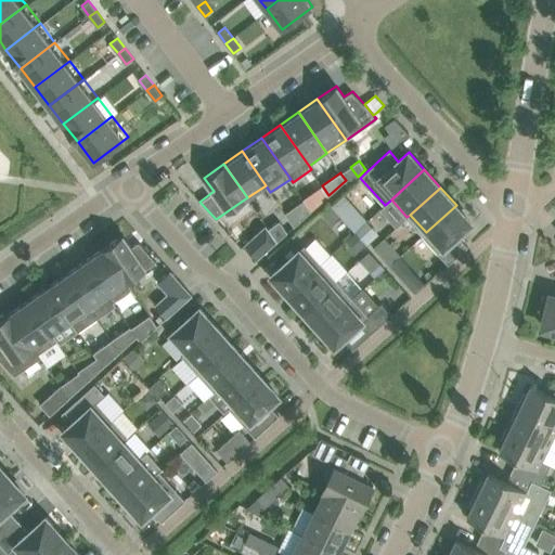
[(285,213),(294,226),(311,210),(304,199),(285,213)]
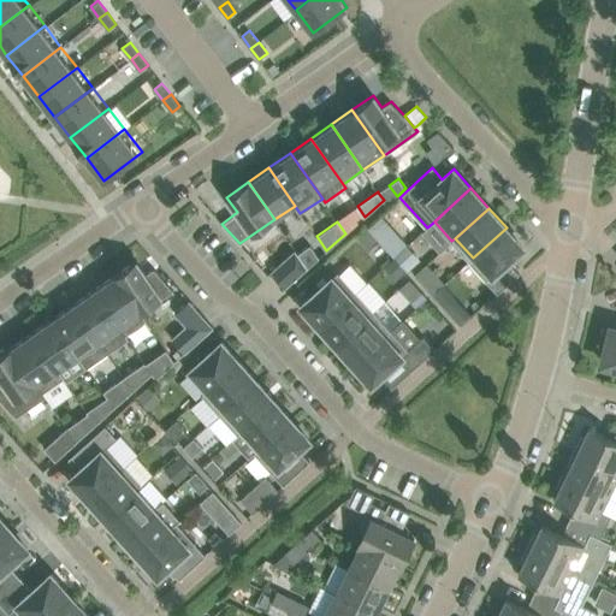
[(367,226),(356,235),(368,249),(379,241),(368,227),(367,226)]
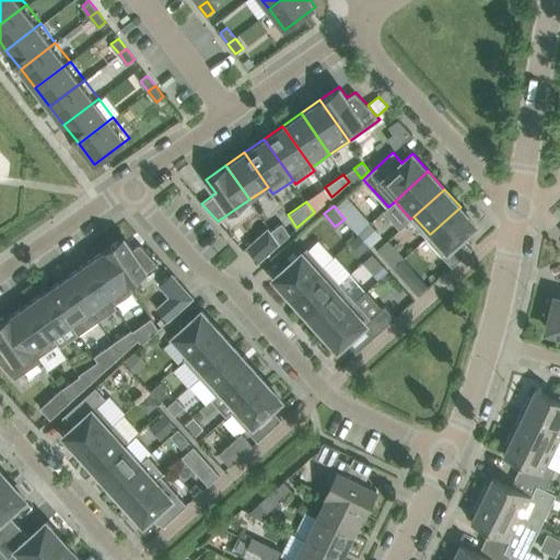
[(430,234),(427,237),(453,266),(473,248),(463,237),(477,224),(461,207),(430,234)]
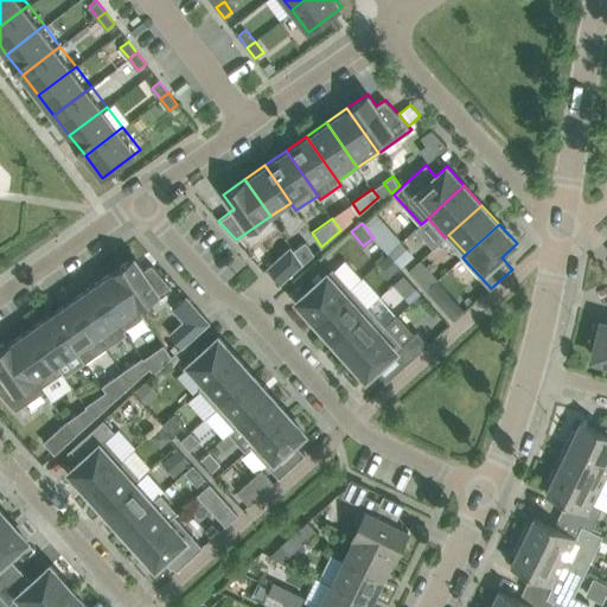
[(375,237),(389,253),(398,244),(398,243),(385,229),(375,237)]
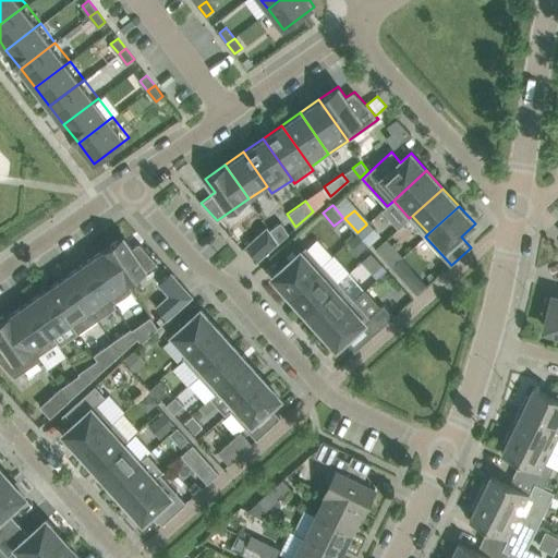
[(368,221),(366,223),(366,225),(358,232),(368,245),(380,234),(368,221)]
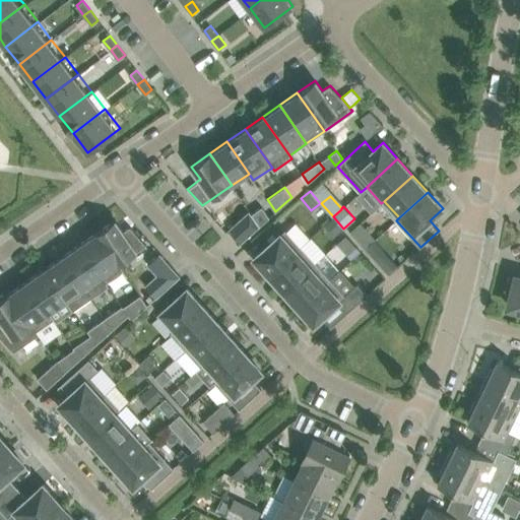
[(263,208),(254,215),(261,228),(271,218),(263,208)]
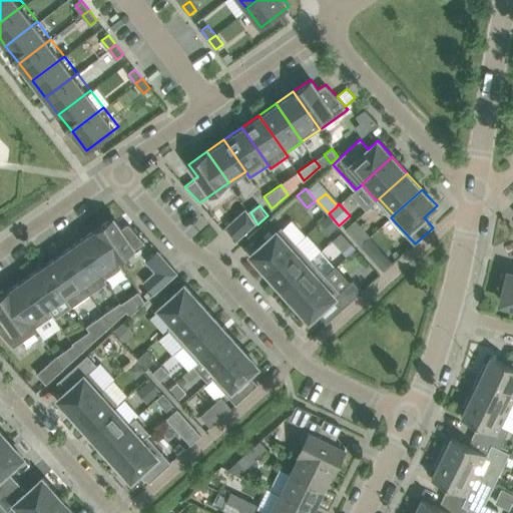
[(219,208),(211,213),(218,221),(225,216),(219,208)]
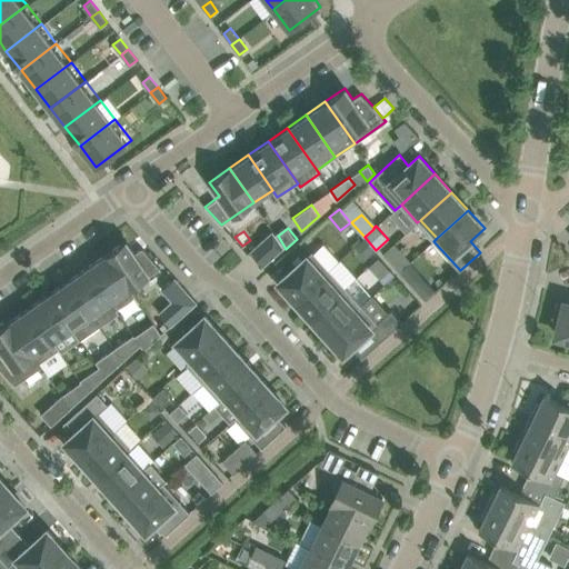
[(275,232),(251,251),(265,267),(286,249),(275,232)]
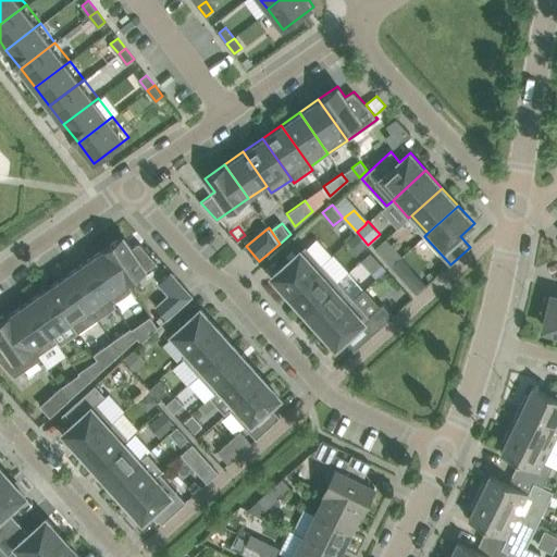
[(357,232),(347,240),(358,254),(367,246),(368,245),(357,232)]
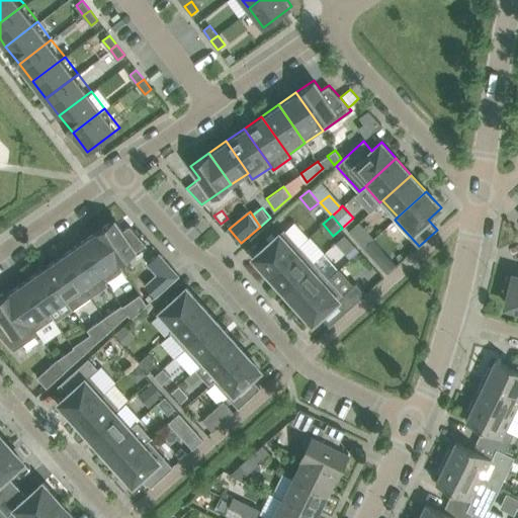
[(97,231),(119,262),(146,244),(130,226),(122,230),(114,219),(97,231)]
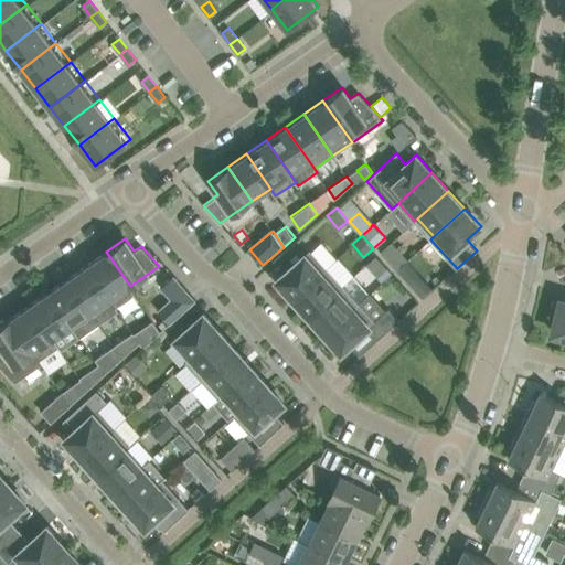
[(392,242),(382,252),(397,269),(406,260),(407,260),(392,242)]
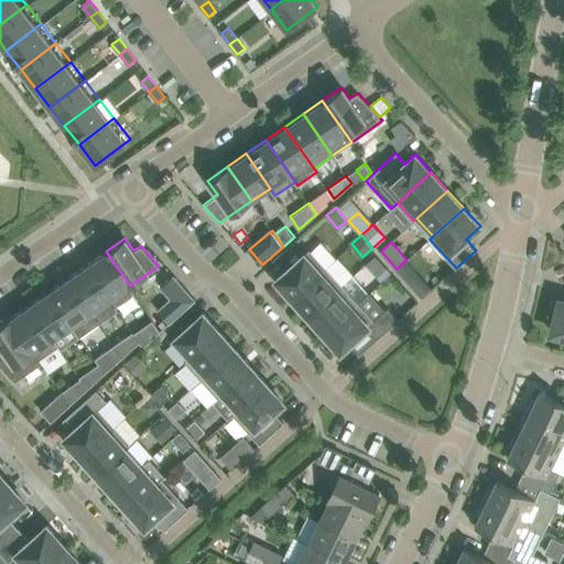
[(275,280),(292,297),(326,267),(310,249),(275,280)]
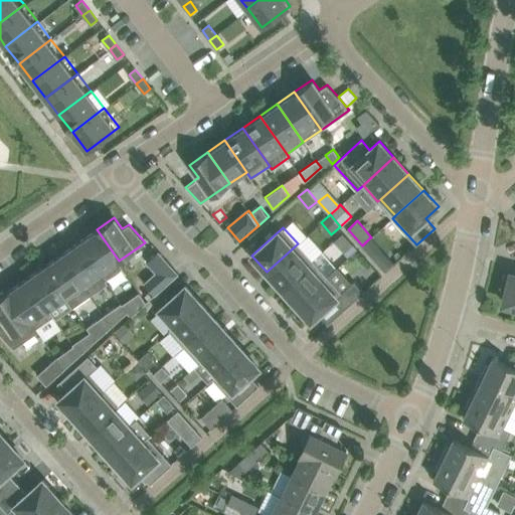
[(79,241),(106,280),(123,268),(119,261),(97,229),(79,241)]
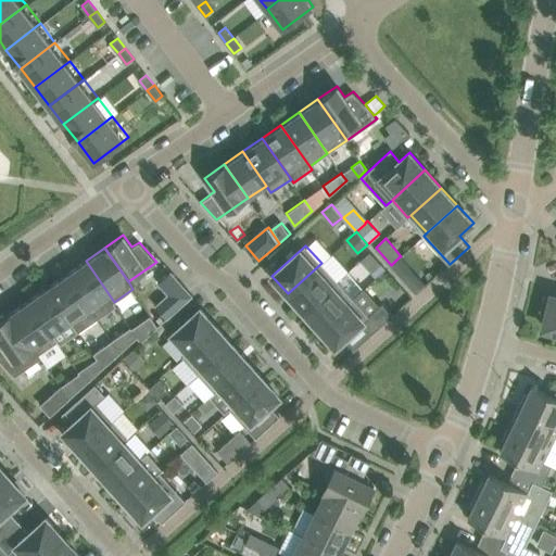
[(369,251),(361,260),(371,272),(381,263),(369,251)]
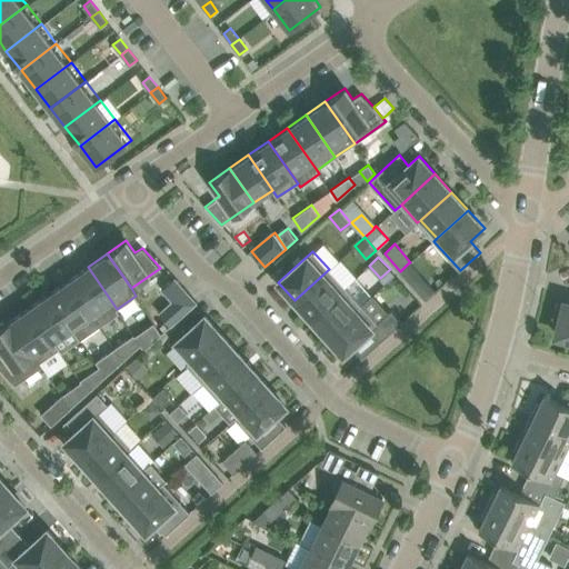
[(400,271),(410,283),(420,275),(409,262),(400,271)]
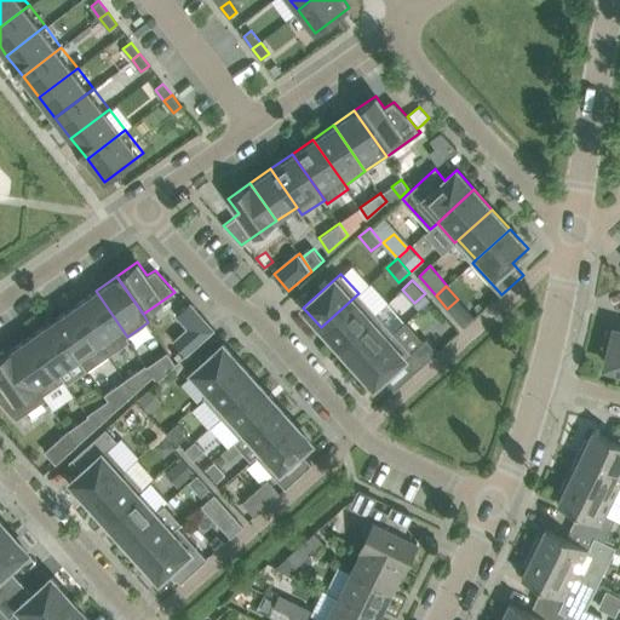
[(74,305),(109,355),(130,340),(127,337),(96,291),(74,305)]
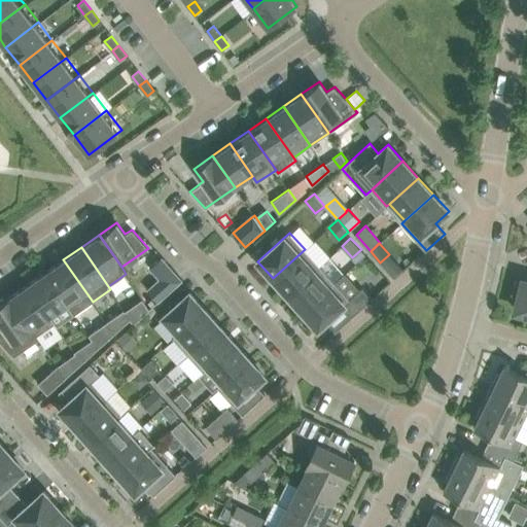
[(305,249),(273,278),(288,295),(320,267),(305,249)]
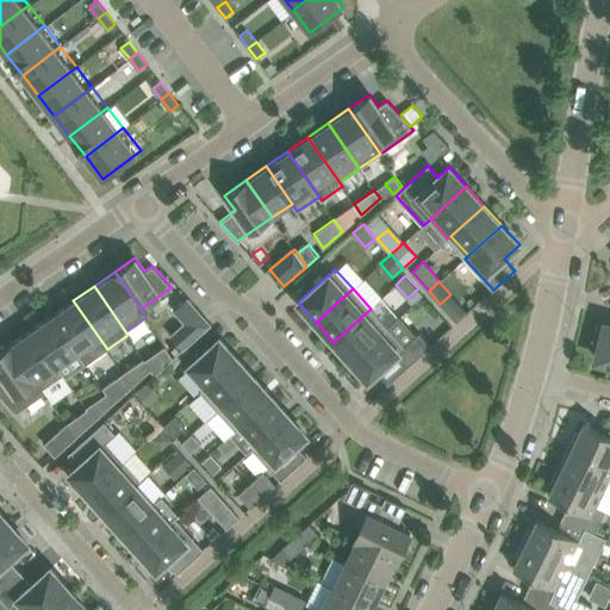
[(184,323),(169,335),(184,350),(212,324),(187,297),(173,311),(184,323)]
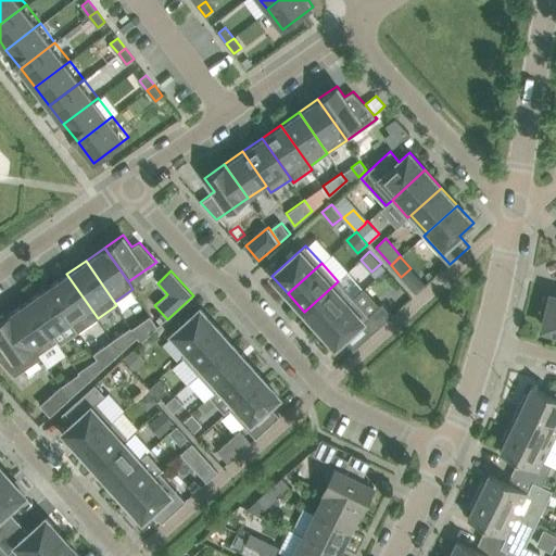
[(71,321),(78,332),(98,318),(66,274),(48,287),(72,320),(71,321)]
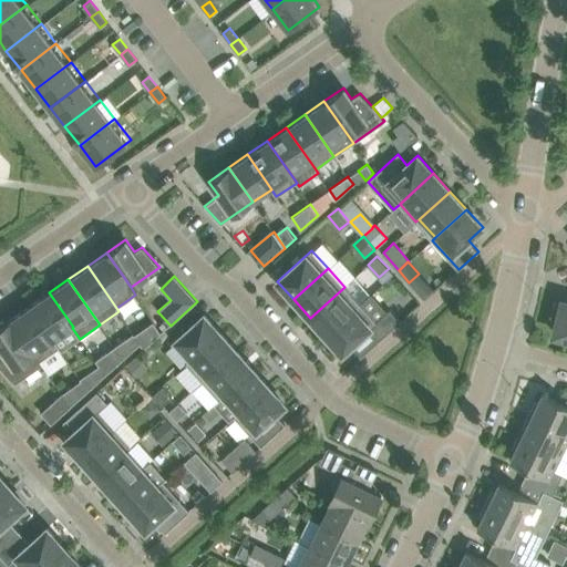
[(344,287),(310,318),(327,336),(360,305),(344,287)]
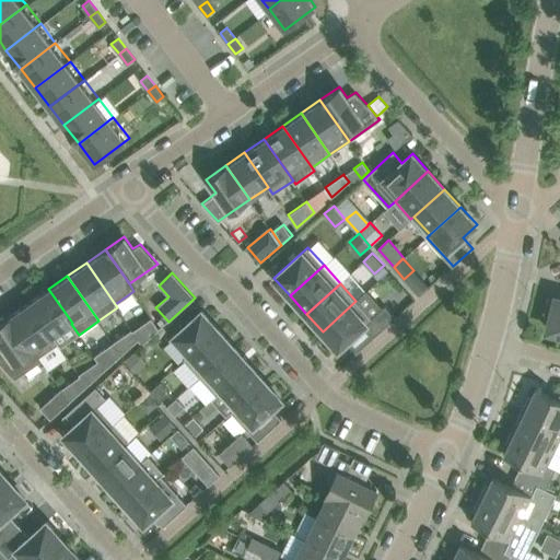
[(54,336),(71,324),(72,323),(48,289),(30,302),(54,336)]
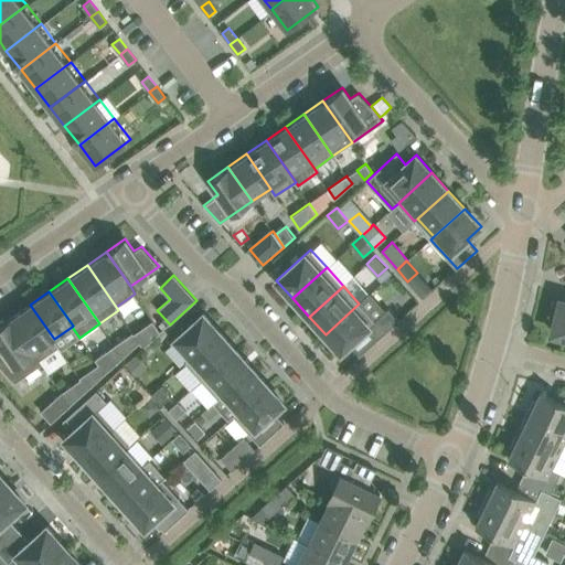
[(359,304),(326,334),(341,352),(368,329),(377,340),(400,320),(388,309),(374,321),(359,304)]
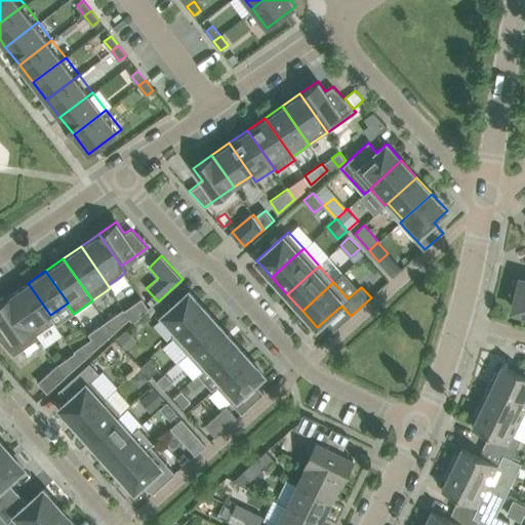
[(375,282),(367,289),(373,295),(380,289),(375,282)]
